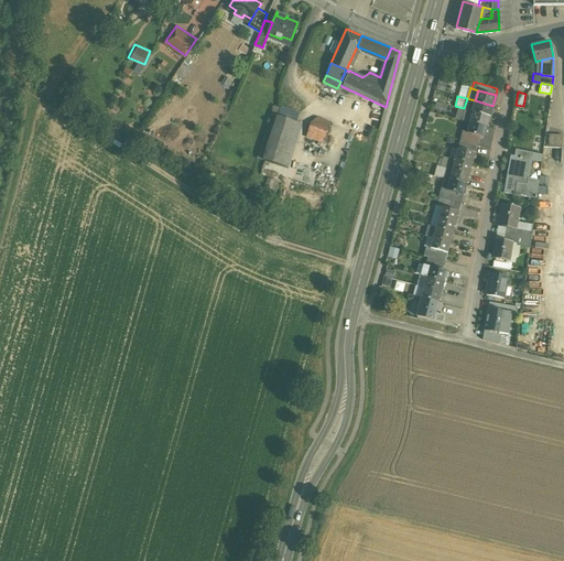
[(470,99),(467,98),(464,108),(466,108),(473,110),(475,100),(470,99)]
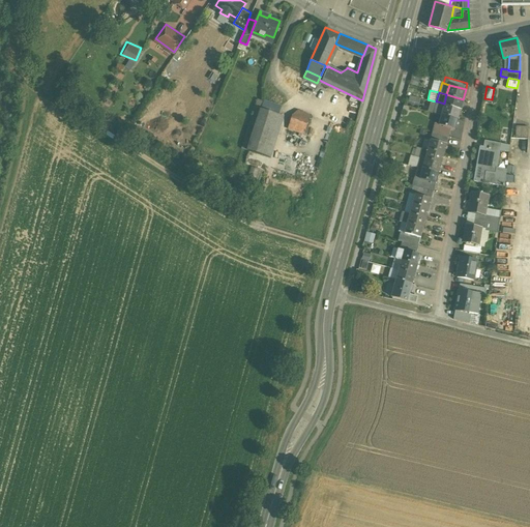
[(463,99),(446,94),(444,104),(460,109),(463,99)]
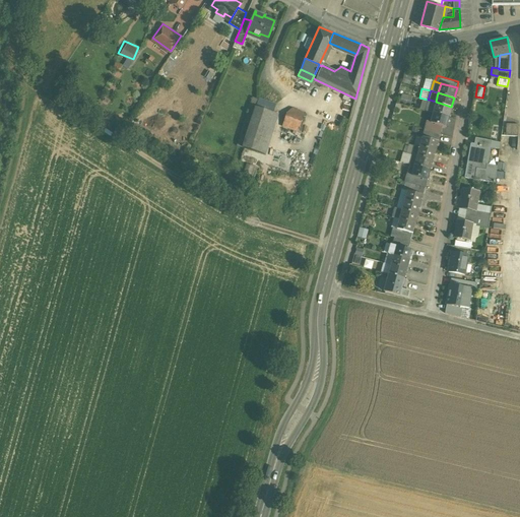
[(274,103),(258,98),(255,107),(271,112),(272,112),(274,103)]
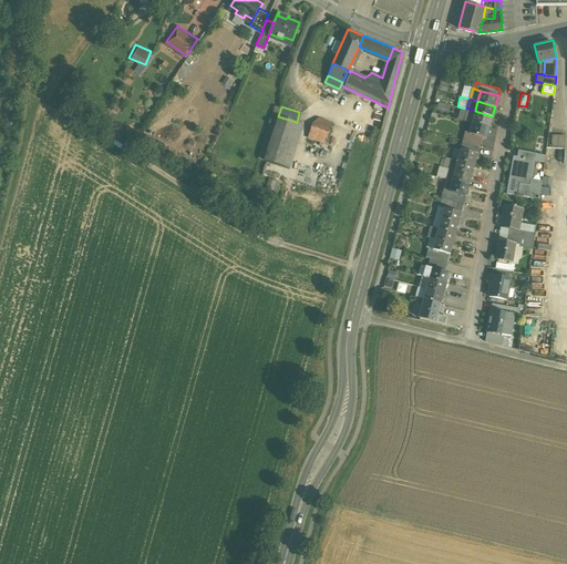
[(475,111),(468,109),(465,120),(468,121),(470,113),(474,114),(475,111)]
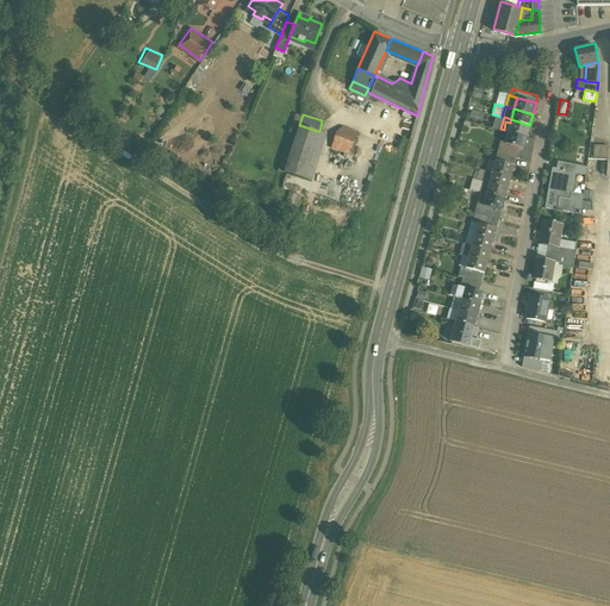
[(529,125),(511,119),(510,123),(508,131),(527,136),(529,125)]
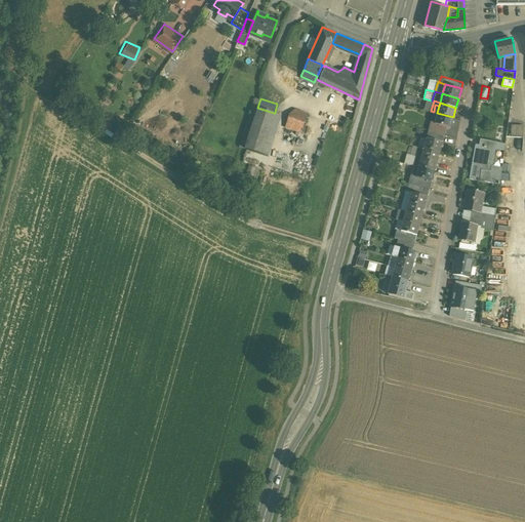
[(274,113),(257,108),(245,147),(261,152),(274,113)]
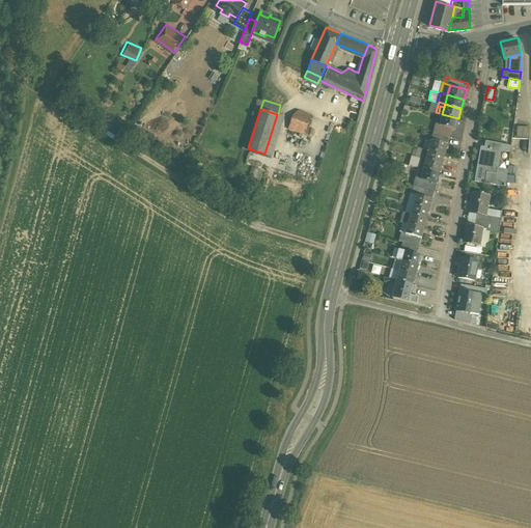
[(309,119),(292,113),(288,127),(304,133),(309,119)]
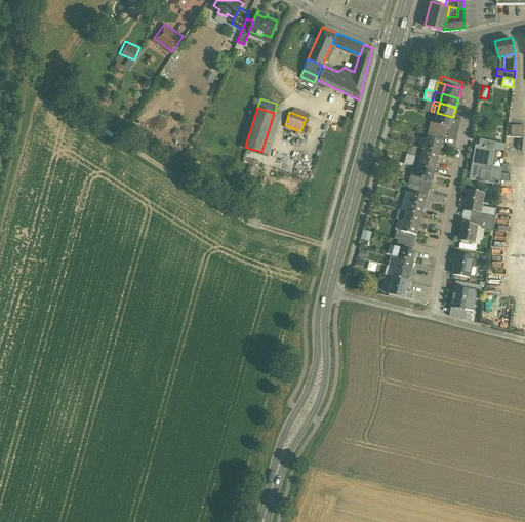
[(274,113),(261,152),(268,154),(280,114),(275,113),(274,113)]
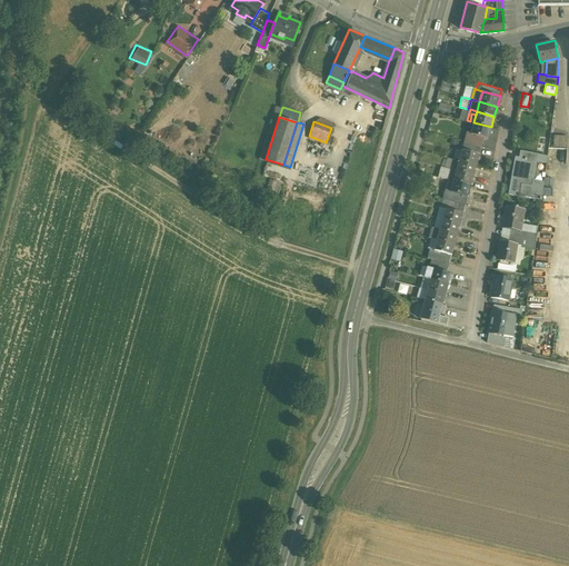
[(491,127),(473,122),(471,132),(470,133),(483,137),(488,138),(491,127)]
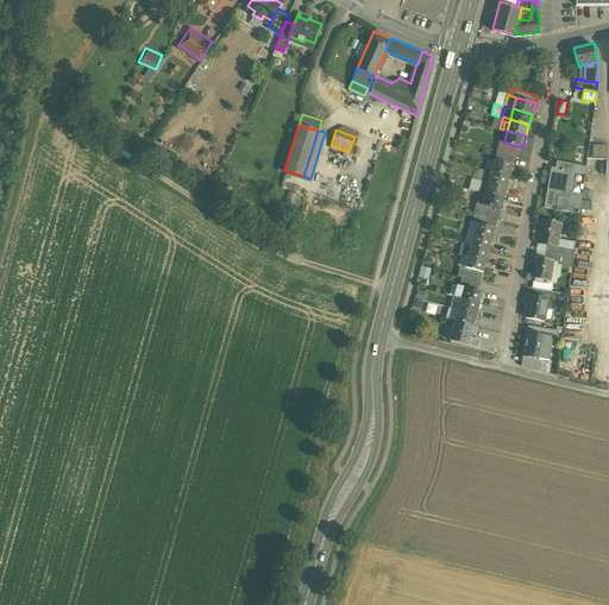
[(522,147),(518,146),(515,155),(515,156),(527,158),(531,147),(527,146),(529,137),(526,136),(522,147)]
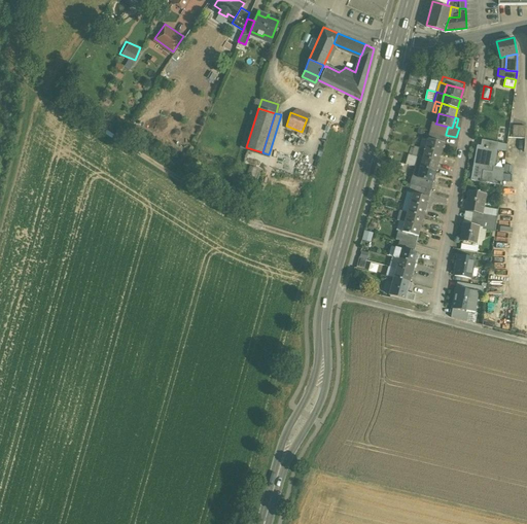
[(448,127),(435,124),(436,123),(432,121),(430,130),(446,134),(448,127)]
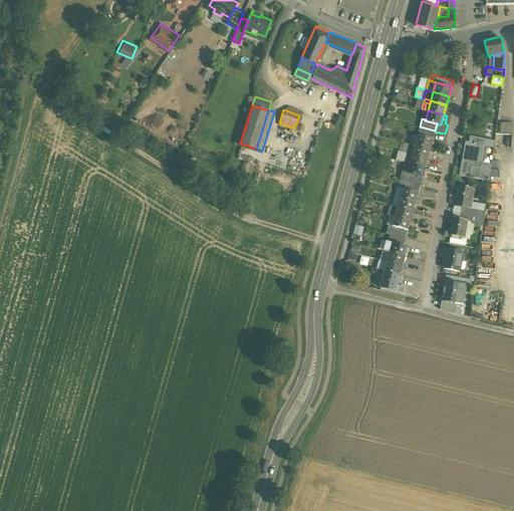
[(512,121),(500,120),(499,133),(511,134),(512,121)]
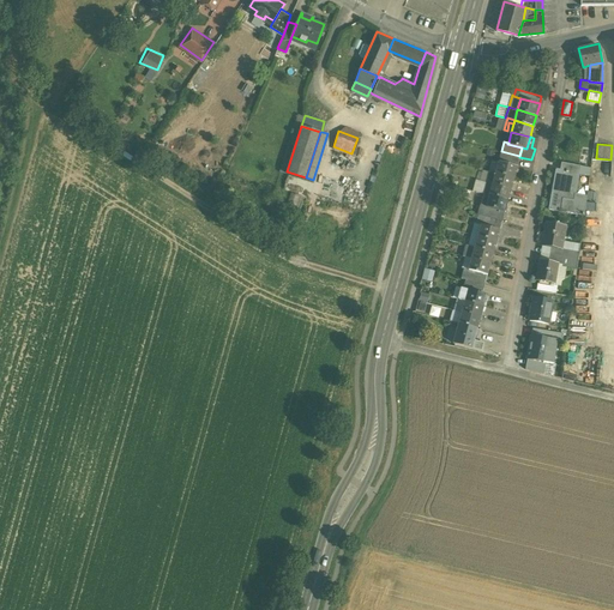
[(519,156),(501,151),(499,161),(517,165),(519,157),(519,156)]
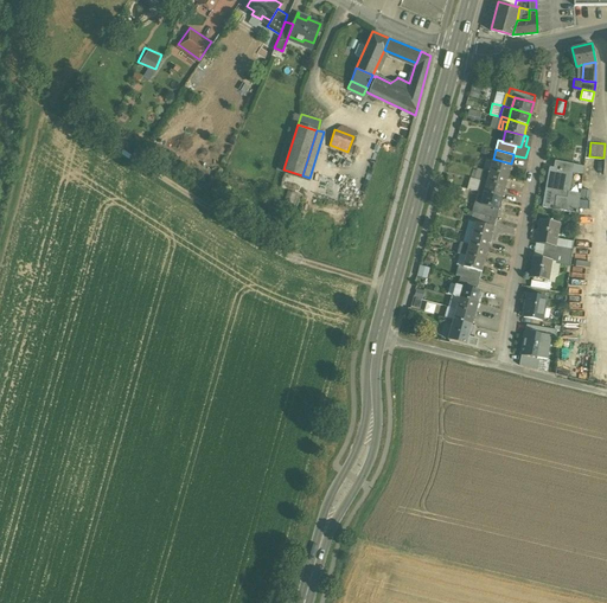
[(511,164),(493,159),(490,170),(509,174),(511,164)]
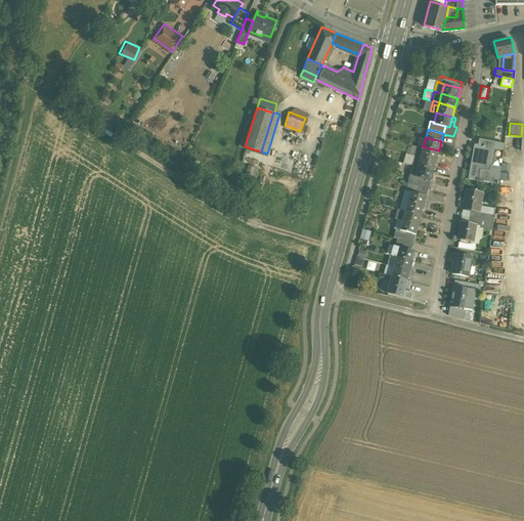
[(504,141),(490,139),(489,145),(494,146),(503,148),(504,141)]
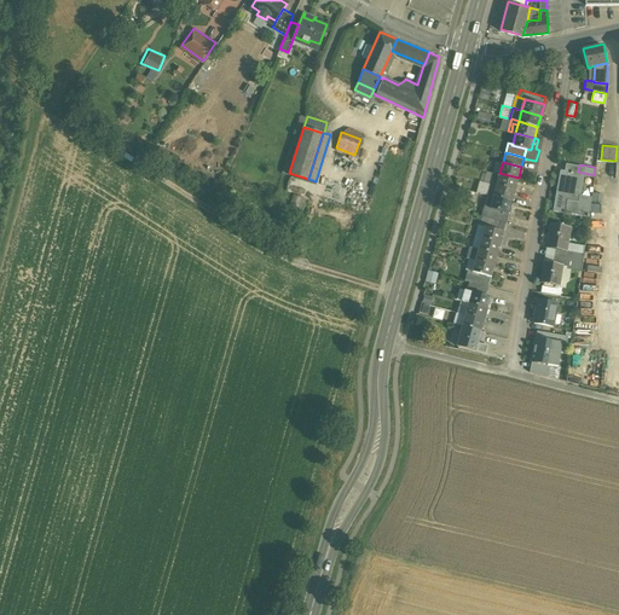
[(565,169),(560,169),(554,202),(553,209),(566,212),(568,199),(579,202),(580,196),(584,173),(565,169)]
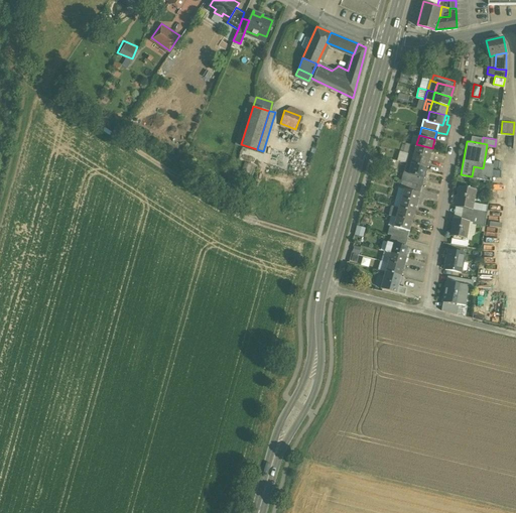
[(432,148),(416,144),(414,153),(429,158),(432,148)]
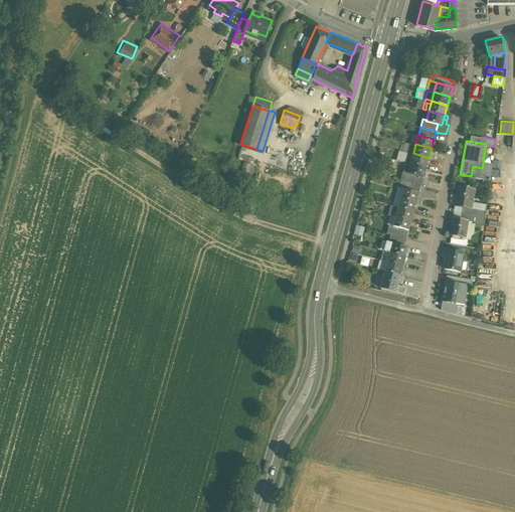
[(408,152),(399,150),(397,159),(405,161),(408,152)]
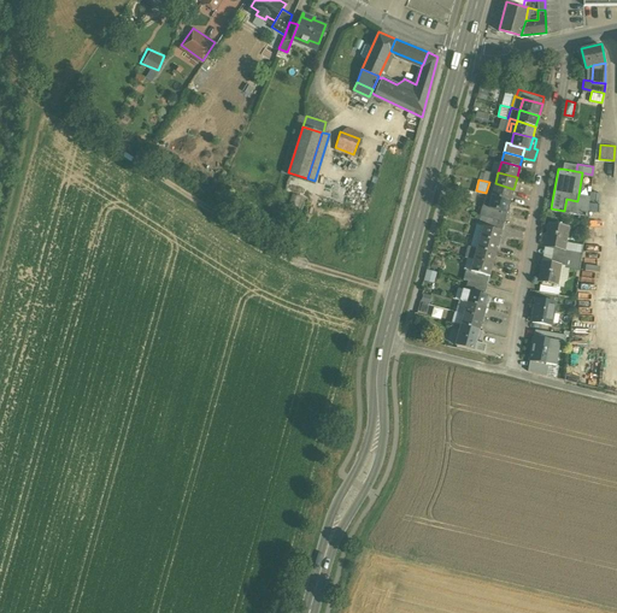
[(513,189),(495,183),(492,195),(510,200),(513,189)]
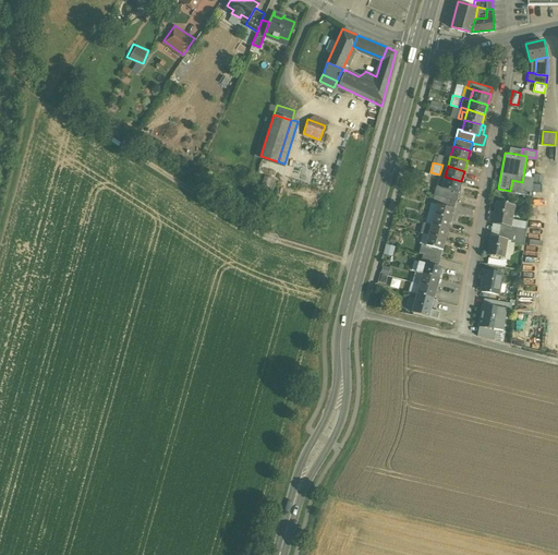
[(439,175),(434,194),(436,194),(445,196),(447,189),(441,186),(445,177),(439,175)]
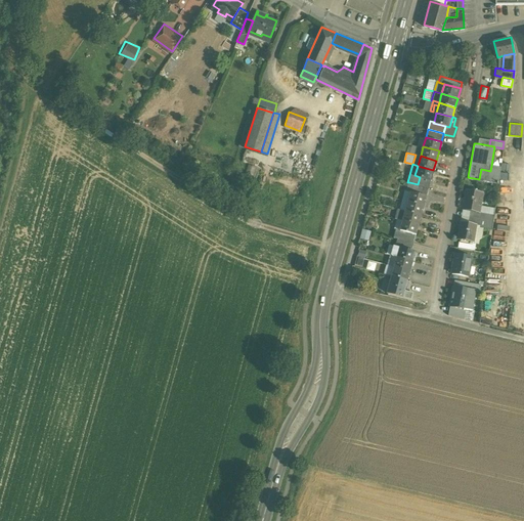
[(433,170),(418,166),(415,175),(420,177),(431,180),(433,170)]
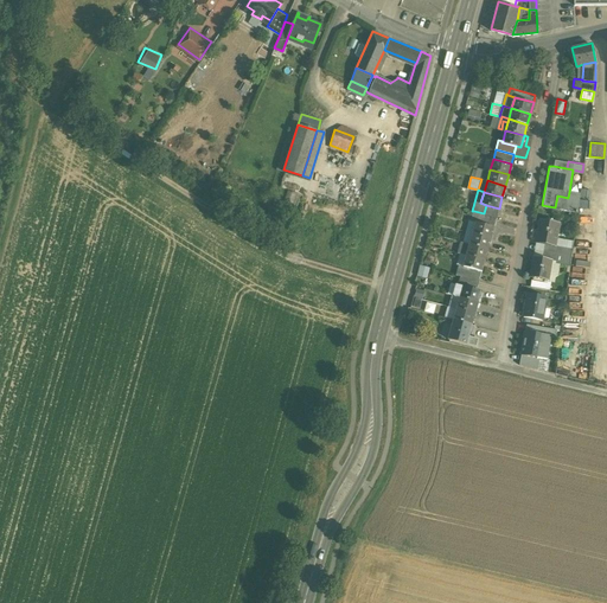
[(579,193),(569,192),(568,198),(557,196),(555,207),(576,211),(579,193)]
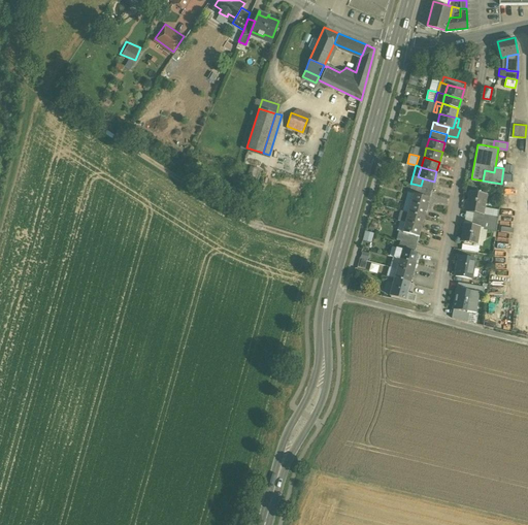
[(434,182),(423,178),(421,186),(432,189),(434,182)]
